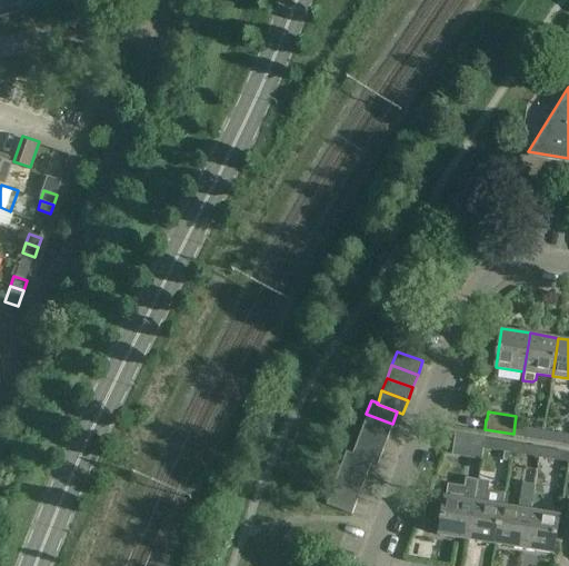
[(387,437),(392,424),(366,414),(361,427),(387,437)]
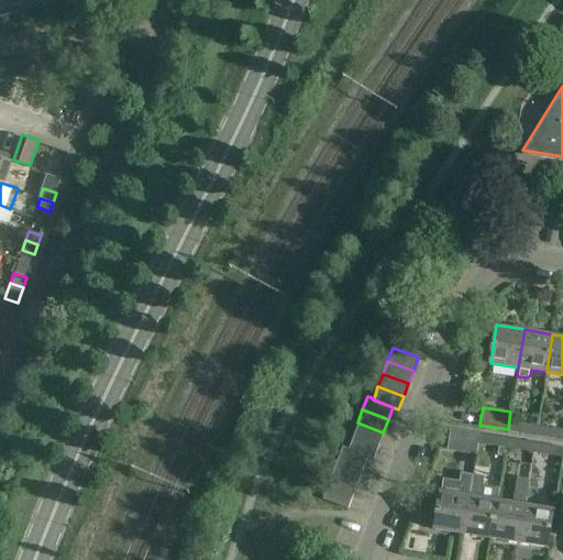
[(536,435),(538,424),(509,419),(508,429),(536,435)]
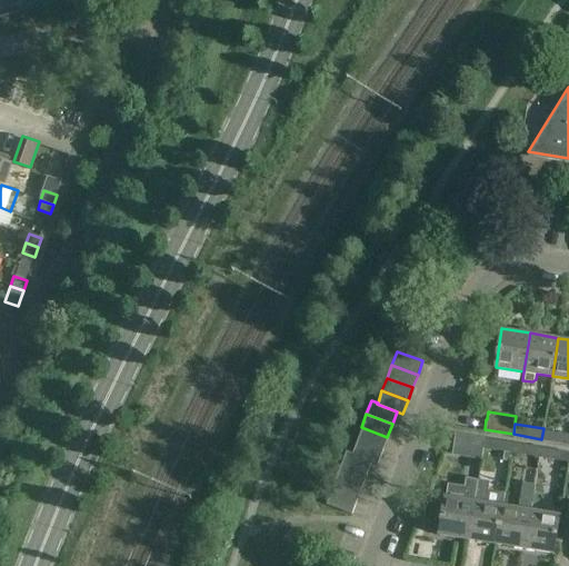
[(382,449),(387,437),(361,427),(356,439),(382,449)]
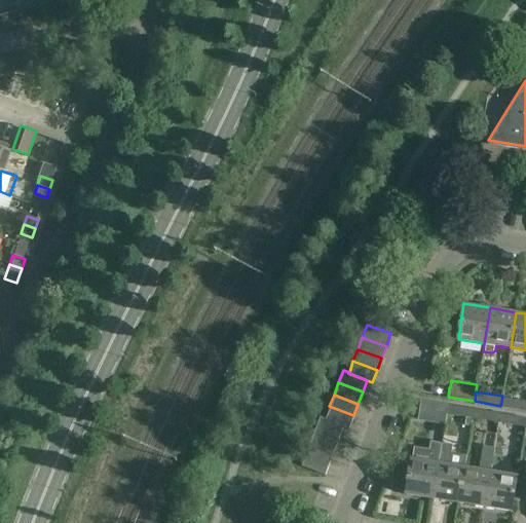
[(525,400),(502,396),(500,406),(525,409),(525,400)]
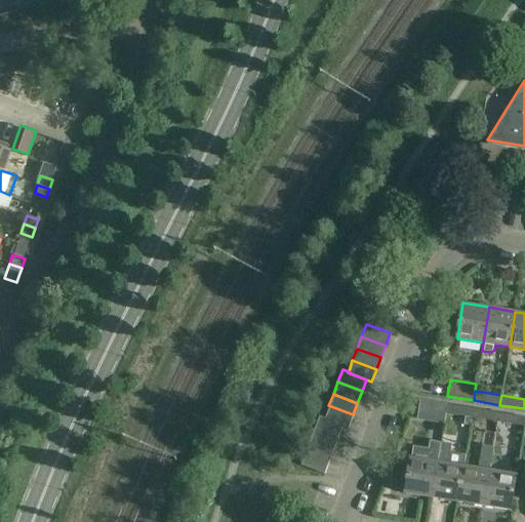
[(445,412),(446,402),(419,398),(418,407),(445,412)]
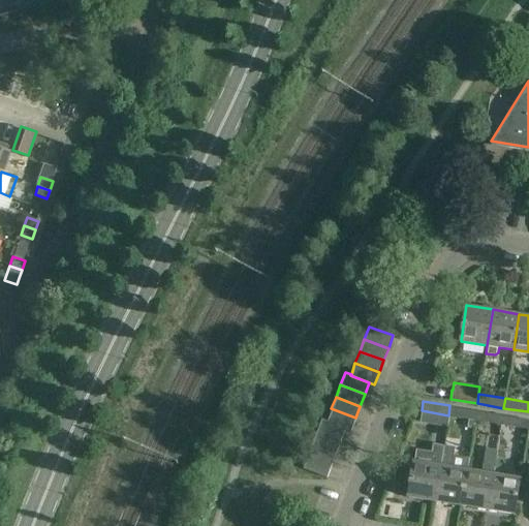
[(449,405),(448,415),(474,420),(476,409),(449,405)]
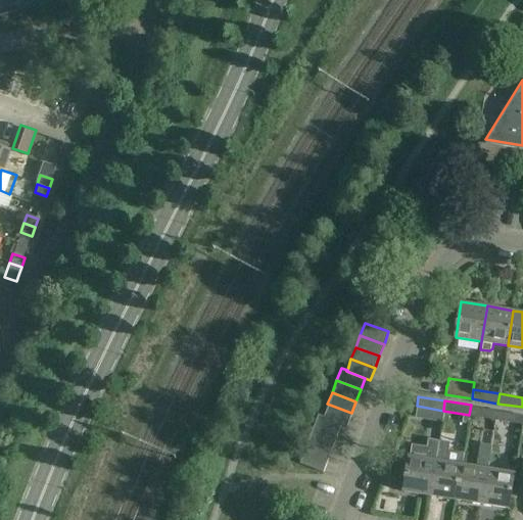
[(346,426),(351,413),(327,404),(324,414),(323,415),(341,422),(340,423),(346,426)]
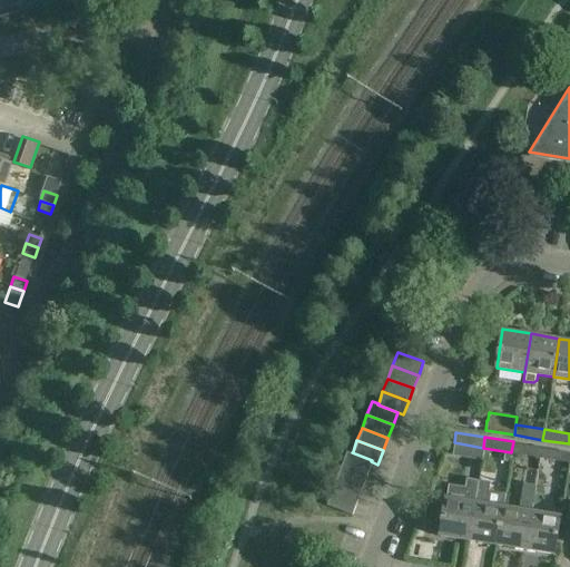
[(513,441),(511,452),(540,457),(541,446),(513,441)]
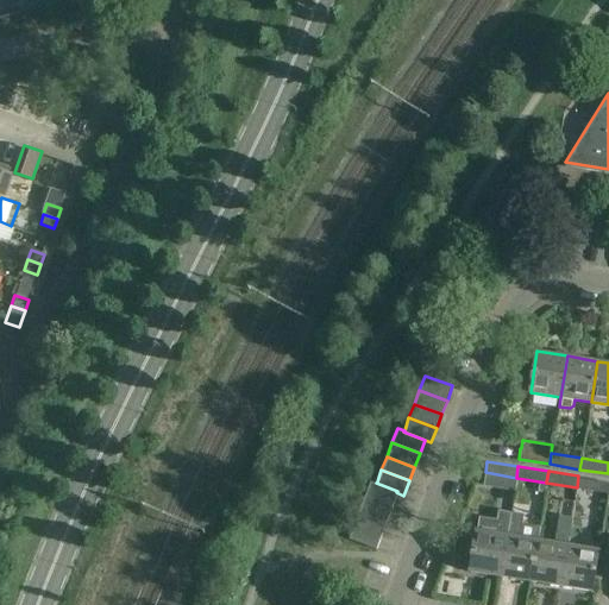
[(608,480),(578,476),(577,487),(608,492),(608,485),(608,480)]
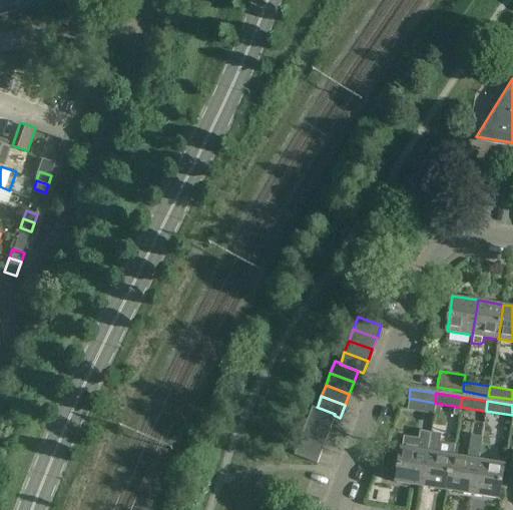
[(331,426),(334,415),(335,414),(317,407),(318,406),(312,404),(308,417),(331,426)]
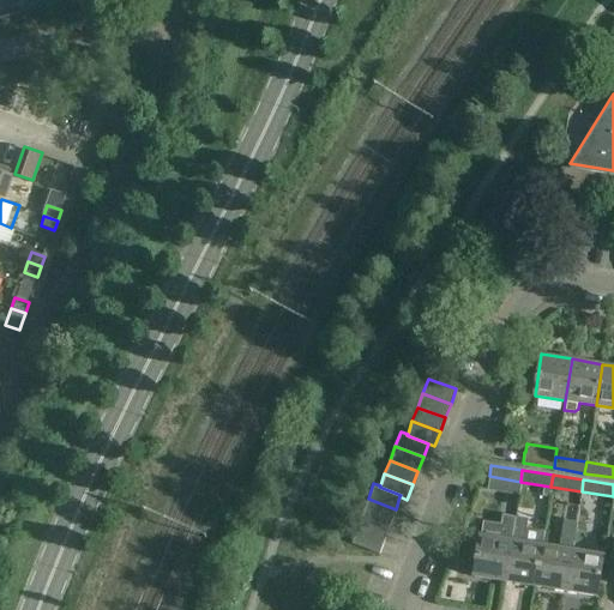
[(390,523),(396,509),(368,499),(362,513),(390,523)]
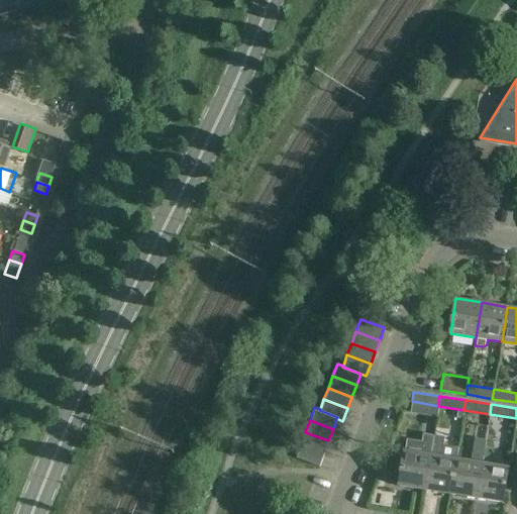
[(323,453),(328,440),(305,432),(301,444),(323,453)]
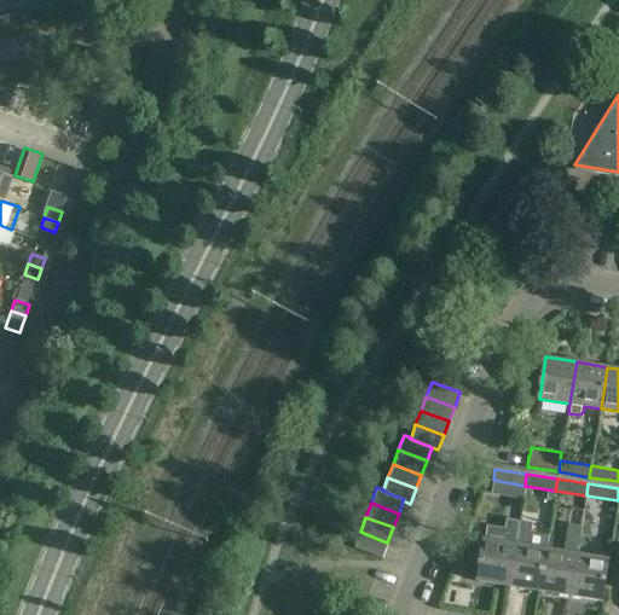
[(478,579),(508,584),(519,520),(505,517),(505,524),(487,522),(478,579)]
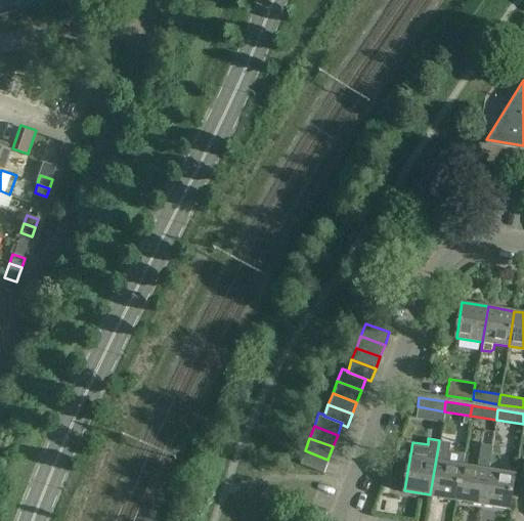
[(430,494),(456,498),(463,463),(464,451),(449,449),(450,441),(439,440),(430,494)]
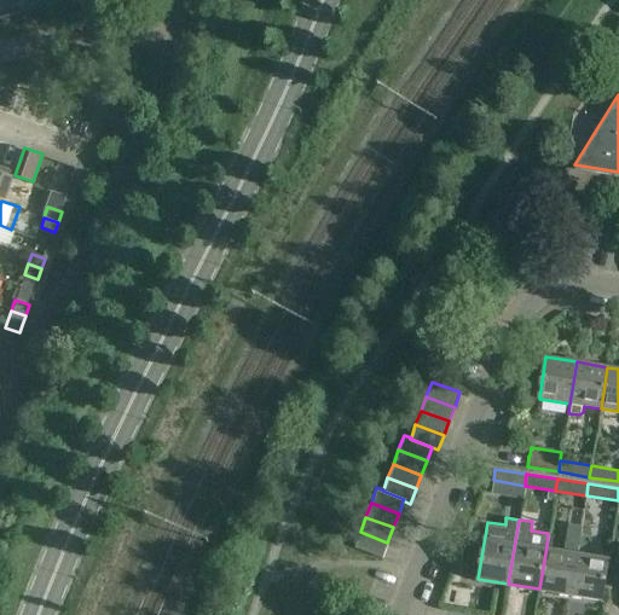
[(570,593),(577,551),(582,524),(568,522),(563,550),(547,546),(539,589),(570,593)]
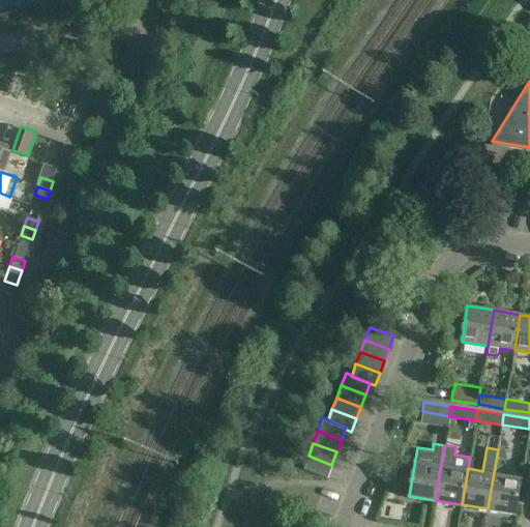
[(327,476),(331,465),(308,456),(303,467),(327,476)]
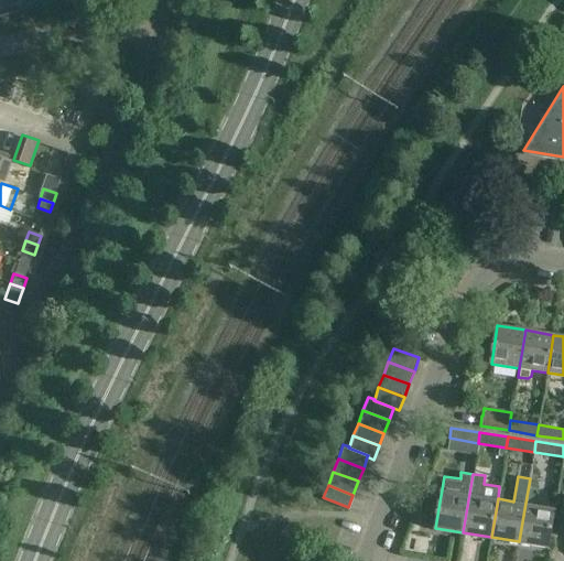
[(554,508),(525,503),(519,541),(549,547),(554,508)]
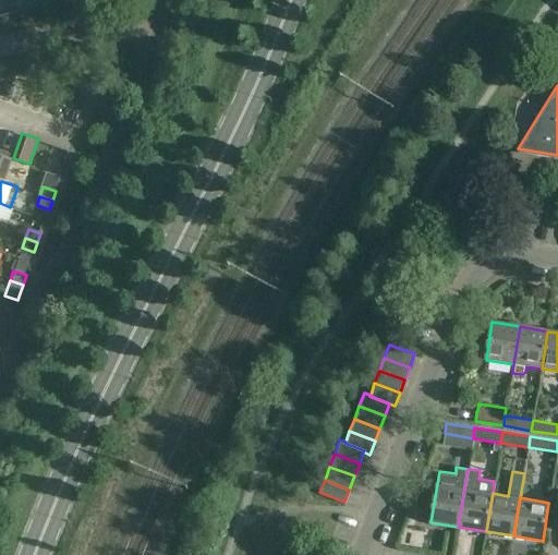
[(440,523),(438,541),(518,554),(520,537),(440,523)]
